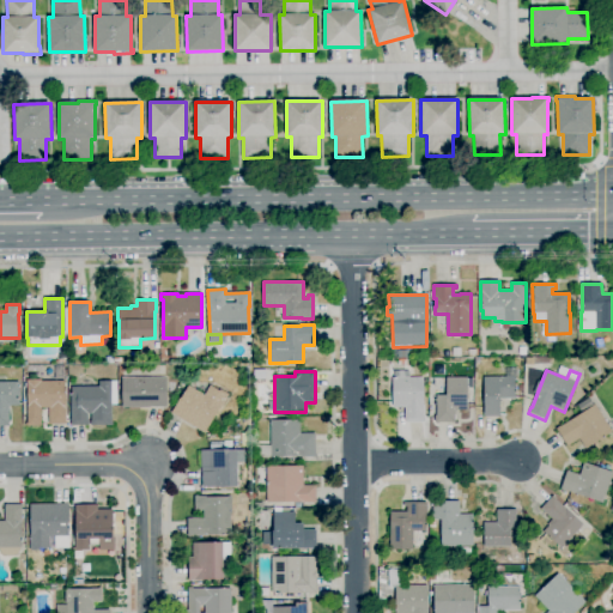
[(406,423),(405,407),(393,407),(393,378),(399,377),(399,371),(405,371),(405,377),(423,377),(424,405),(425,416),(425,423),(406,423)]
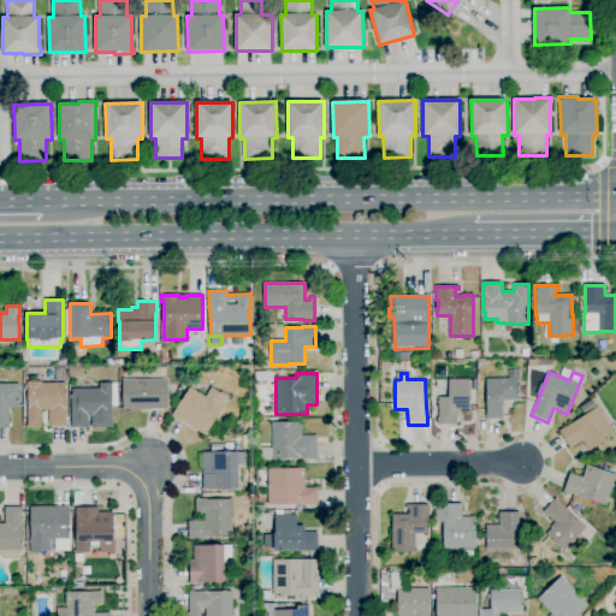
[(486,419),(485,379),(516,378),(517,401),(502,401),(502,419),(486,419)]
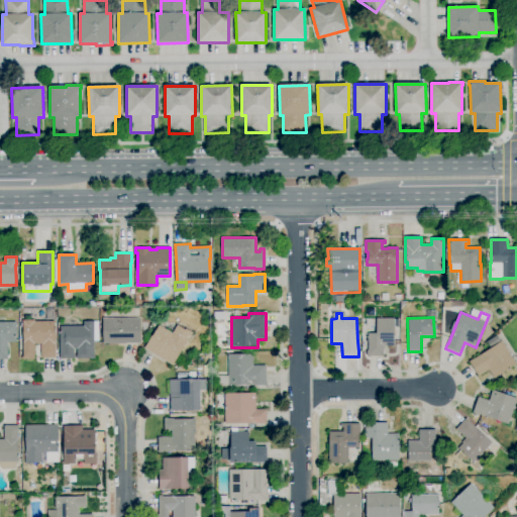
[(103,343),(103,319),(140,318),(140,342),(103,343)]
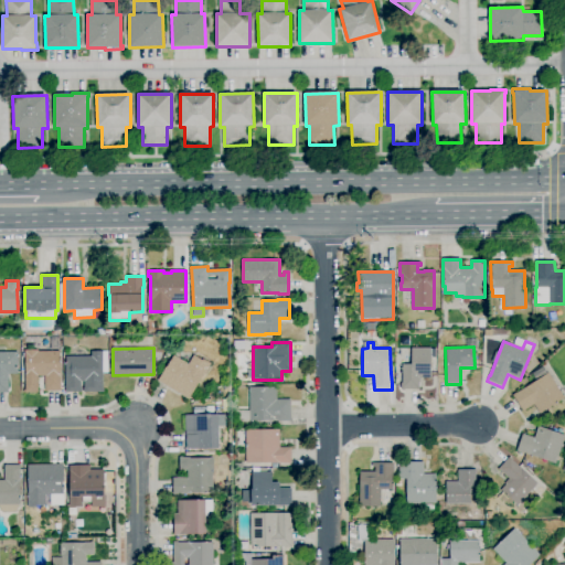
[(419,390),(401,390),(401,384),(402,384),(402,363),(412,363),(412,348),(430,348),(430,379),(419,379),(419,390)]
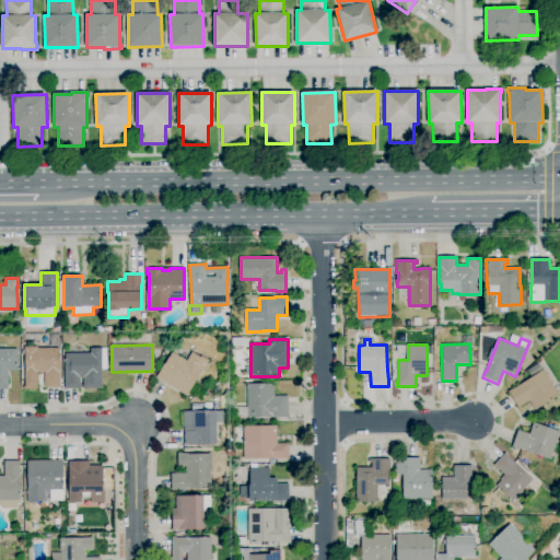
[(24,389),(24,386),(25,386),(24,347),(37,347),(37,349),(59,348),(60,385),(61,385),(61,387),(45,388),(44,372),(37,373),(37,389),(24,389)]
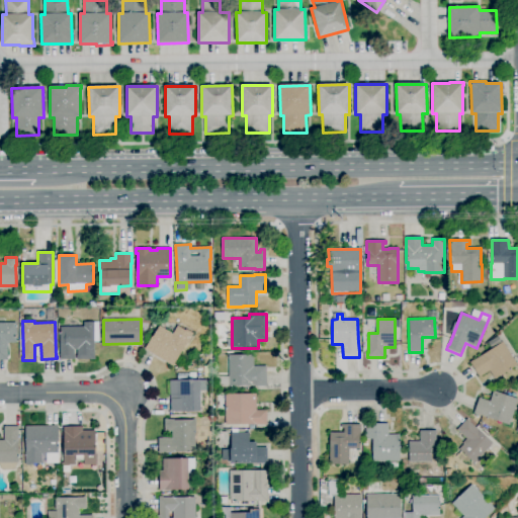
[(95,359),(76,359),(76,356),(77,356),(77,349),(74,349),(74,355),(75,355),(75,359),(60,359),(60,327),(83,327),(83,322),(94,322),(94,356),(95,356),(95,359)]
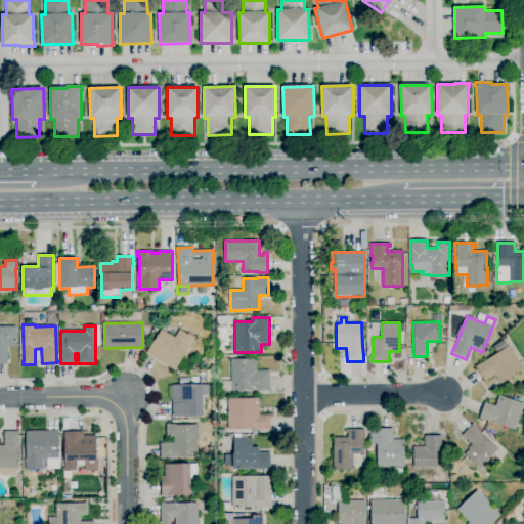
[(0,364),(0,326),(16,326),(16,347),(7,347),(8,364),(0,364)]
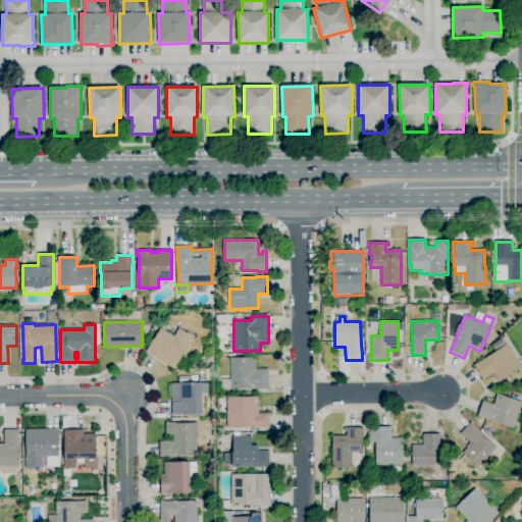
[(174,369),(146,352),(160,328),(173,336),(179,328),(187,332),(188,331),(195,335),(174,369)]
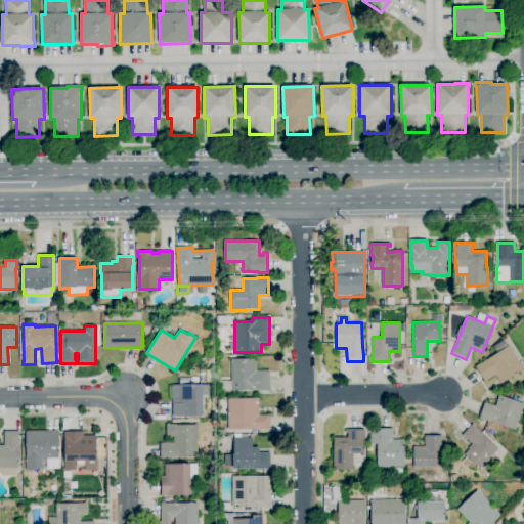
[(206,342),(206,333),(214,333),(214,342),(206,342)]
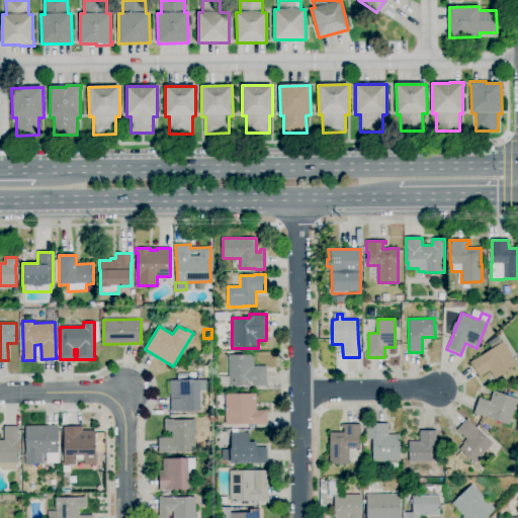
[(495,379),(490,371),(479,377),(469,363),(491,349),(487,343),(498,336),(502,343),(503,342),(517,365),(495,379)]
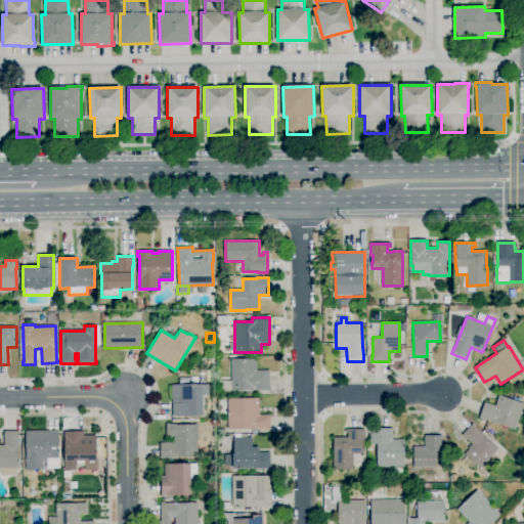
[(269,391),(254,391),(254,390),(220,390),(220,381),(231,381),(231,359),(257,359),(257,370),(269,370),(269,391)]
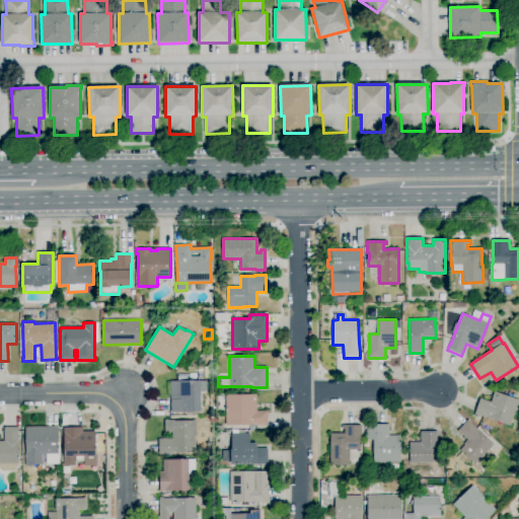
[(171,413),(171,400),(170,400),(170,381),(201,380),(201,381),(208,381),(208,391),(201,391),(201,413),(171,413)]
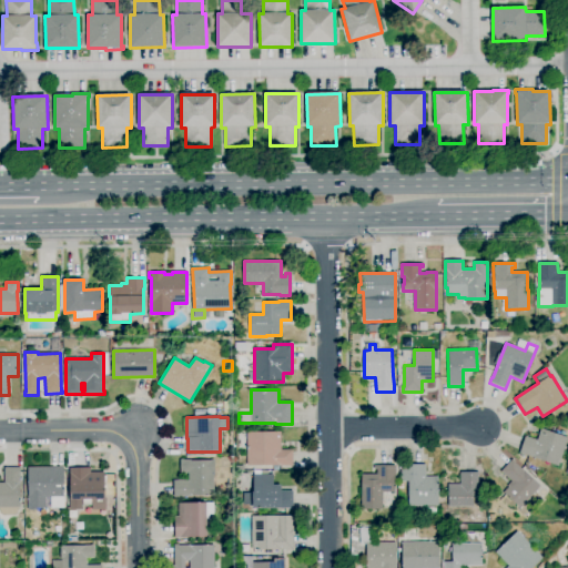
[(567,439),(558,467),(519,453),(524,439),(525,436),(537,440),(541,428),(567,436),(567,439)]
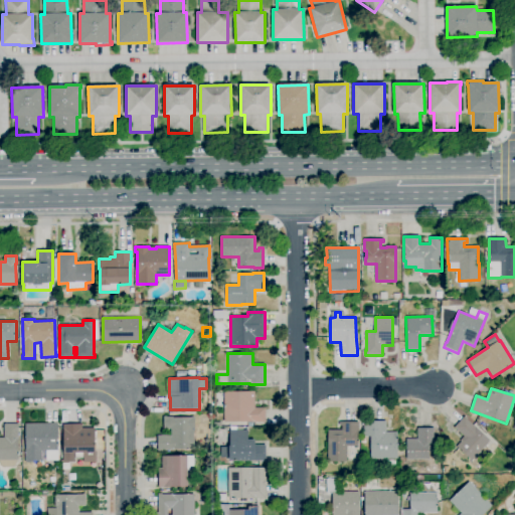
[(262,423),(262,421),(224,422),(223,407),(215,407),(214,392),(223,392),(254,391),(254,407),(266,407),(266,422),(262,423)]
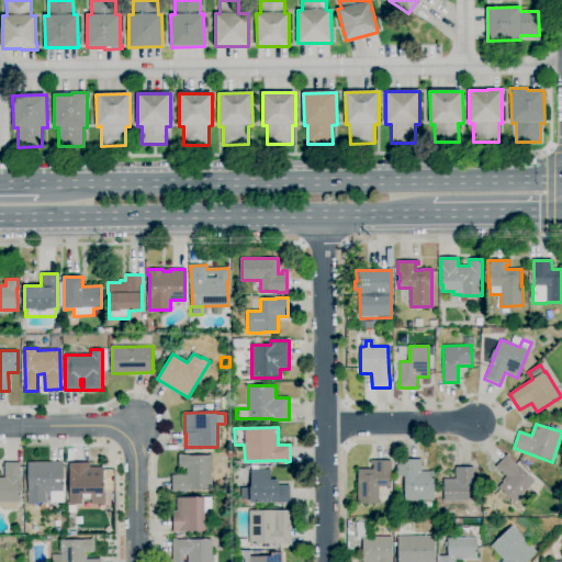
[(171,492),(171,475),(187,475),(186,468),(179,469),(178,454),(181,454),(181,456),(187,456),(187,453),(195,453),(195,456),(213,456),(214,468),(211,469),(212,491),(175,492),(171,492)]
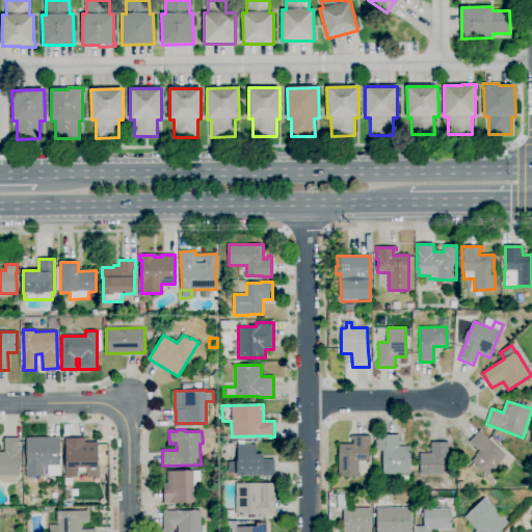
[(494,487),(484,478),(487,475),(478,468),(472,461),(476,456),(475,455),(479,451),(469,442),(480,430),(483,433),(483,434),(506,455),(493,471),(502,479),(494,487)]
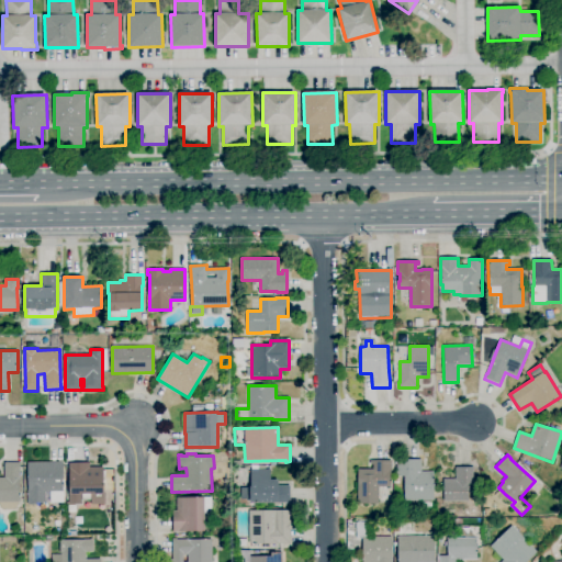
[(379,505),(357,504),(358,469),(372,469),(372,465),(370,465),(370,460),(392,461),(392,472),(391,472),(391,487),(379,487),(379,505)]
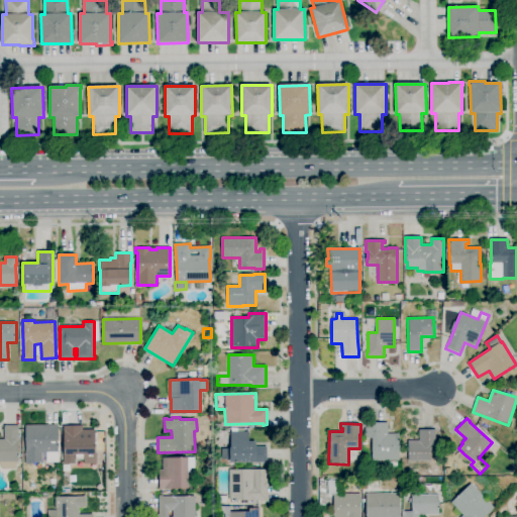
[(399,460),(372,460),(372,437),(368,437),(368,444),(363,444),(363,437),(365,437),(365,423),(388,423),(388,434),(399,433),(399,460)]
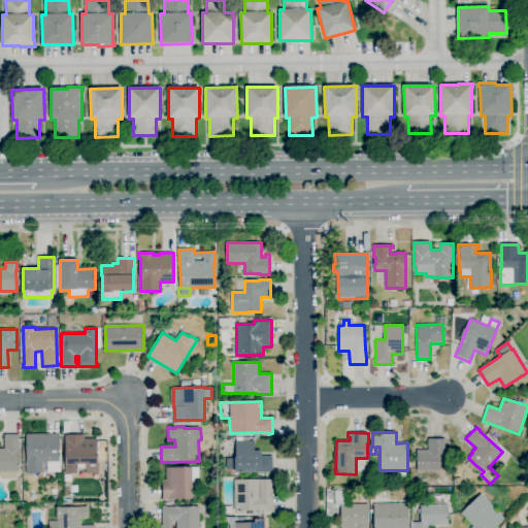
[(2,480),(0,475),(0,449),(4,449),(4,435),(20,434),(20,437),(19,438),(20,471),(18,472),(14,480),(2,480)]
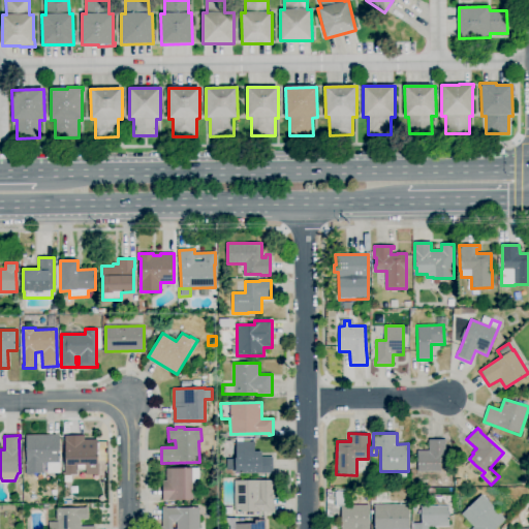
[(34,475),(26,475),(26,435),(59,435),(59,463),(60,463),(60,473),(47,473),(47,472),(44,472),(44,473),(34,473),(34,475)]
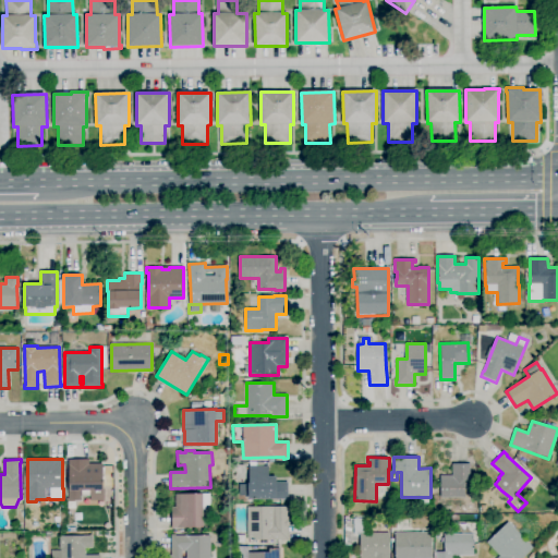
[(105,501),(89,501),(89,490),(81,490),(81,501),(68,501),(68,490),(68,474),(67,474),(67,465),(69,465),(69,459),(88,459),(89,463),(102,463),(102,490),(105,490),(111,490),(111,497),(105,497),(105,501)]
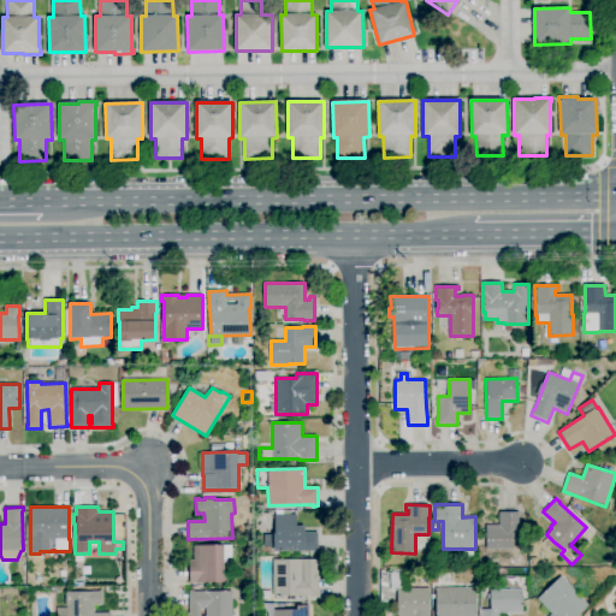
[(303,551),(273,552),(273,527),(274,527),(274,510),(290,510),(290,515),(296,515),(296,526),(304,526),(304,533),(318,533),(318,551),(303,551)]
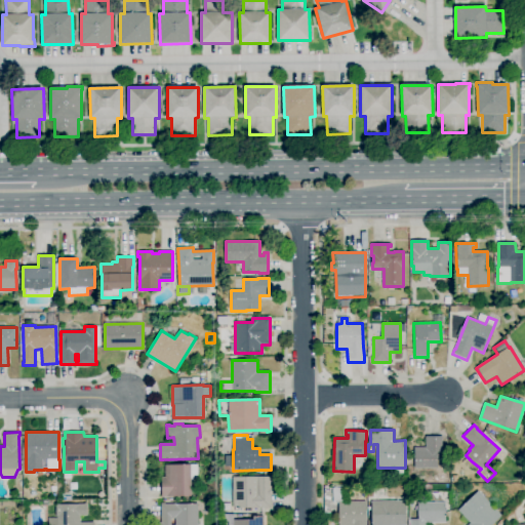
[(438,469),(415,469),(414,447),(426,447),(425,437),(443,436),(443,452),(438,452),(438,469)]
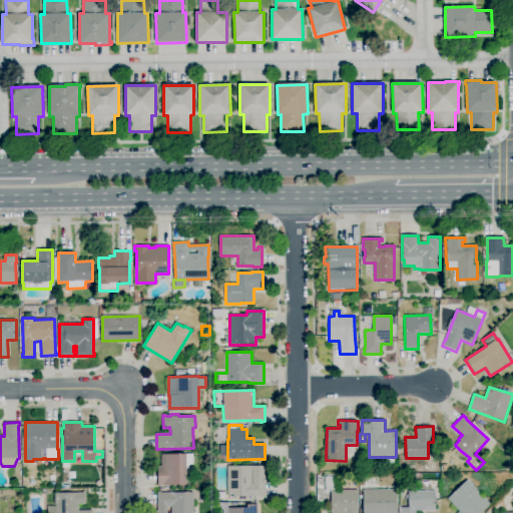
[(158,486),(157,467),(161,467),(160,454),(186,454),(186,455),(193,455),(193,466),(186,466),(186,486),(158,486)]
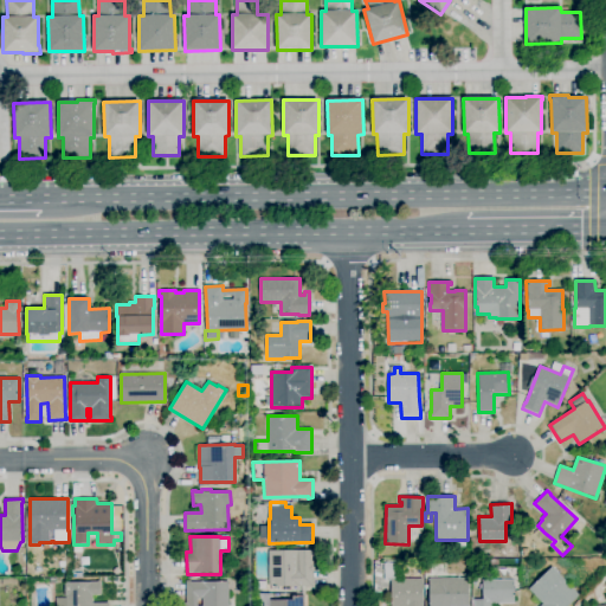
[(456,556),(456,541),(465,541),(465,555),(456,556)]
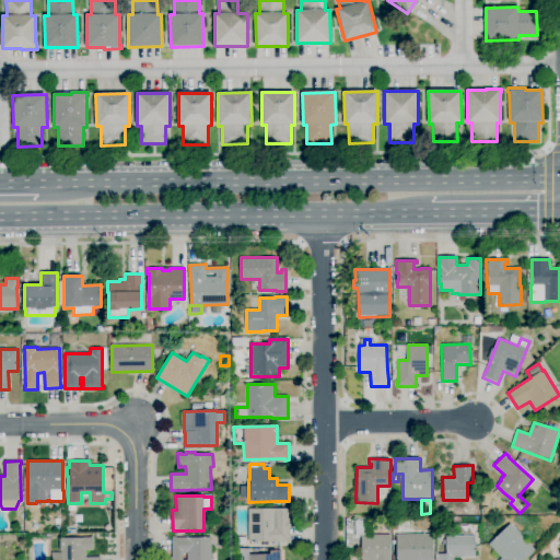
[(255,547),(255,543),(248,543),(247,509),(289,509),(290,543),(282,543),(282,541),(259,543),(259,547),(255,547)]
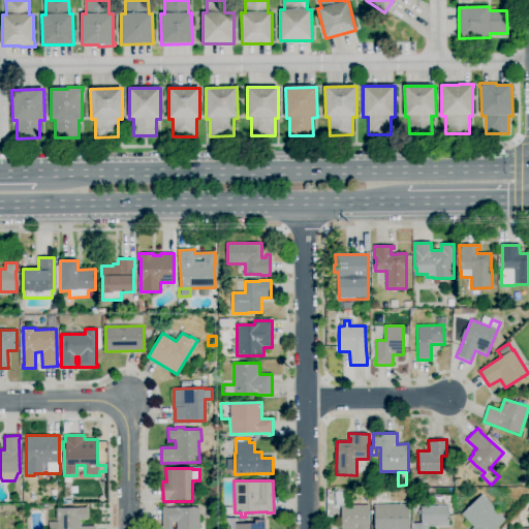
[(341,528),(341,507),(335,507),(335,491),(350,491),(350,505),(369,505),(369,528),(341,528)]
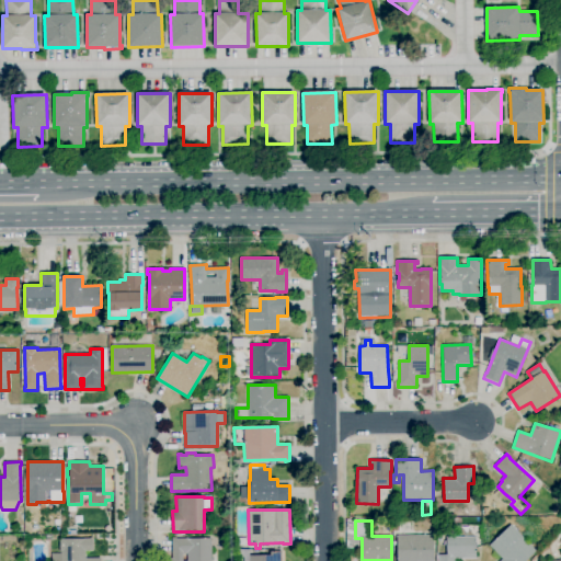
[(500,560),(502,559),(489,546),(511,525),(536,551),(526,560),(500,560)]
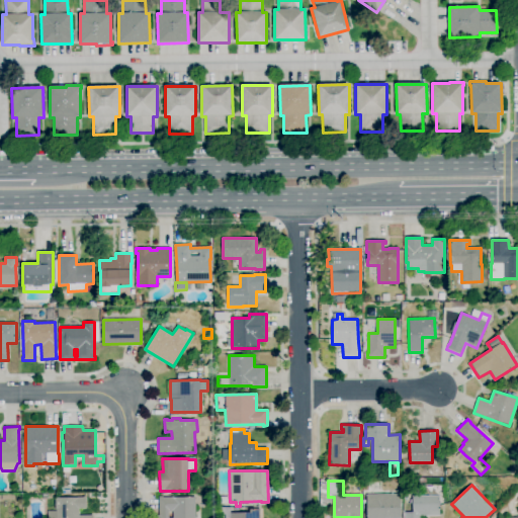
[(366,517),(366,495),(401,494),(401,517),(366,517)]
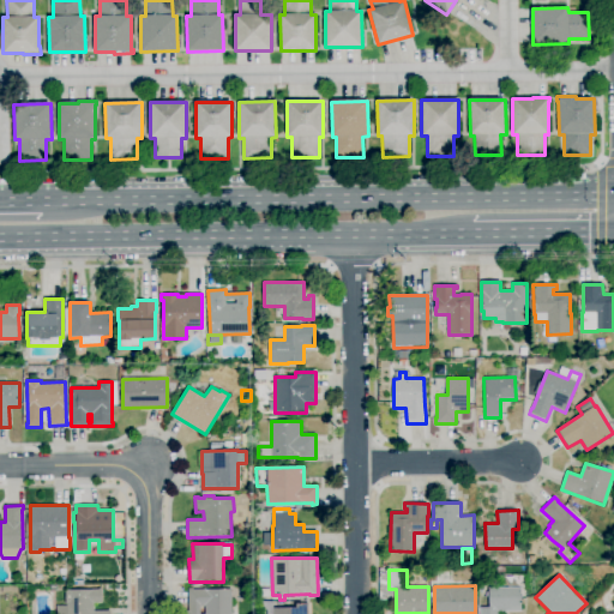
[(480,613),(480,608),(489,608),(489,597),(486,597),(486,593),(489,593),(489,588),(521,588),(522,612),(499,612),(499,613),(480,613)]
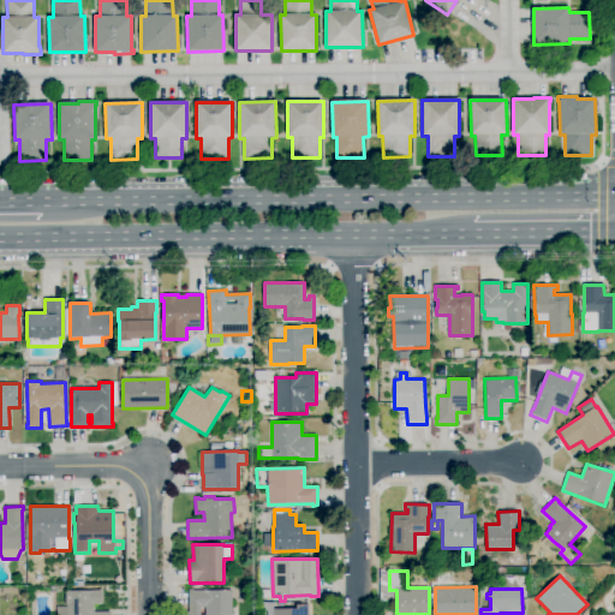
[(111,614),(57,614),(57,607),(67,607),(67,604),(66,604),(66,601),(65,599),(65,596),(65,595),(65,591),(102,590),(102,604),(94,604),(94,613),(111,611),(111,614)]
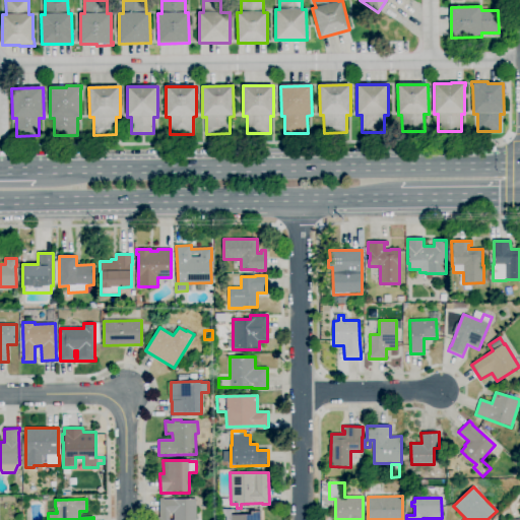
[(157,519),(157,517),(159,517),(158,499),(164,499),(164,500),(196,499),(196,519),(197,519),(157,519)]
